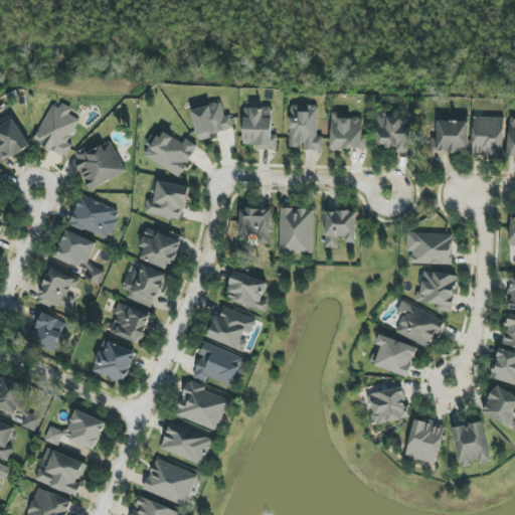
[(190,111),(197,140),(234,130),(230,115),(224,117),(220,103),(190,111)]
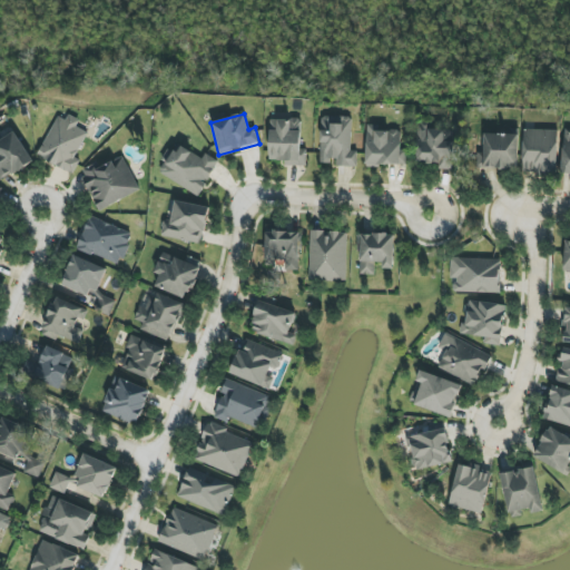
[(37,157),(72,175),(80,159),(75,157),(88,133),(76,127),(80,120),(68,115),(66,120),(57,116),(37,157)]
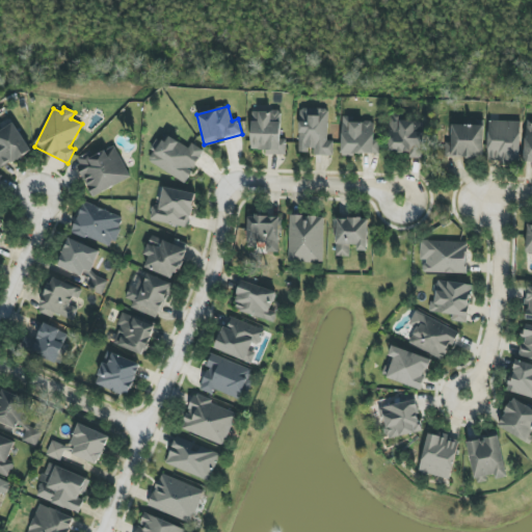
[(327,140),(327,109),(299,108),(298,152),(314,152),(314,155),(333,156),(334,141),(327,140)]
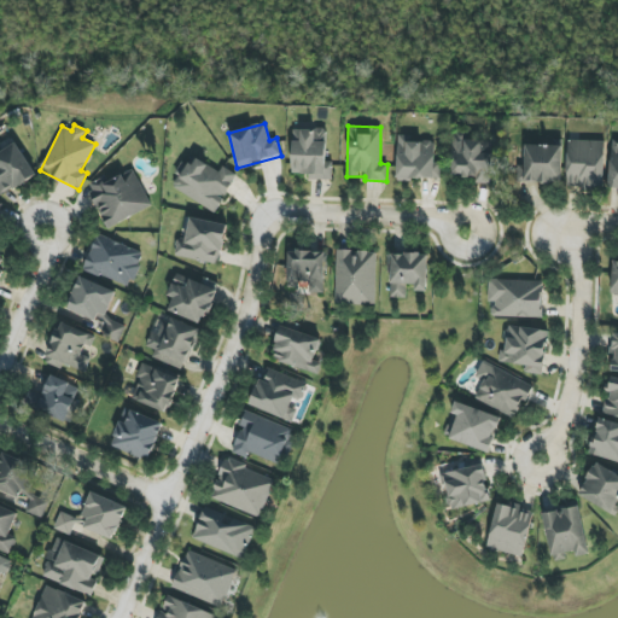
[(308,180),(332,180),(332,162),(325,162),(326,130),(292,129),(292,174),(308,174),(308,180)]
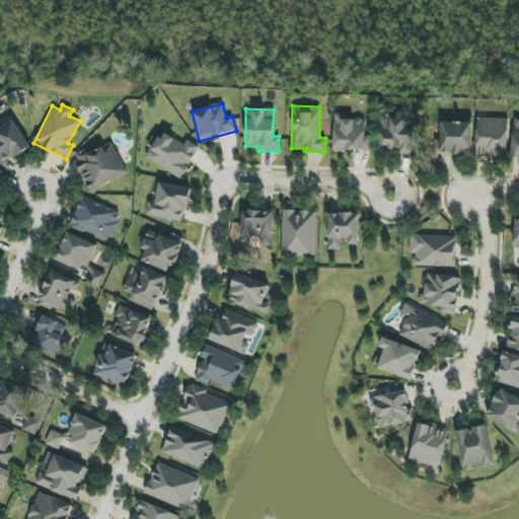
[(370,151),(370,137),(365,137),(365,117),(335,116),(334,151),(370,151)]
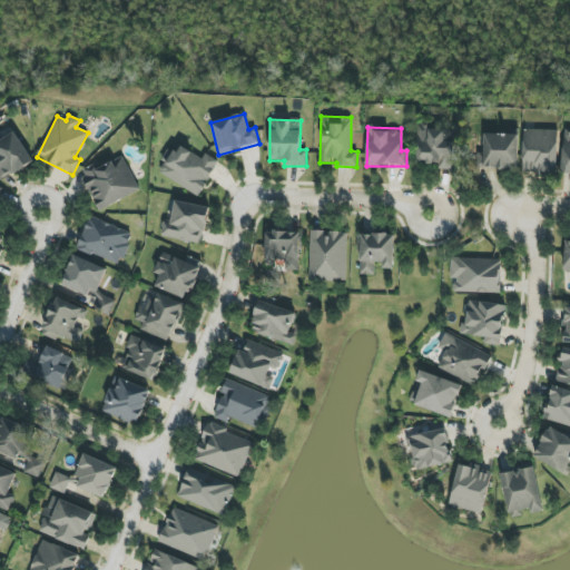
[(416,163),(438,164),(438,169),(453,170),(453,127),(418,127),(416,163)]
